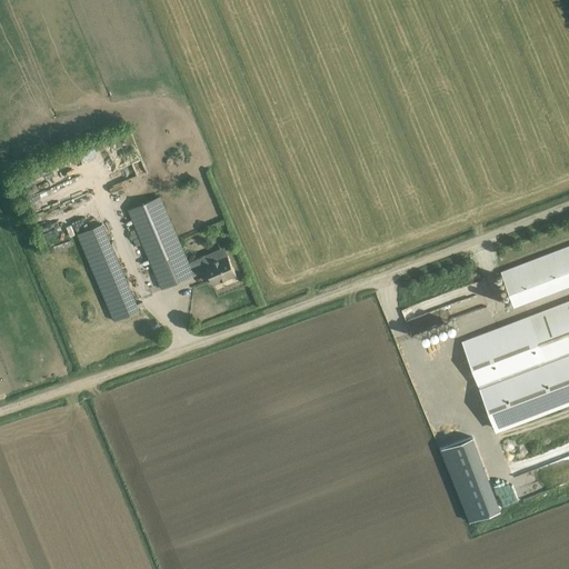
[(90,192),(66,203),(68,210),(93,199),(90,192)]
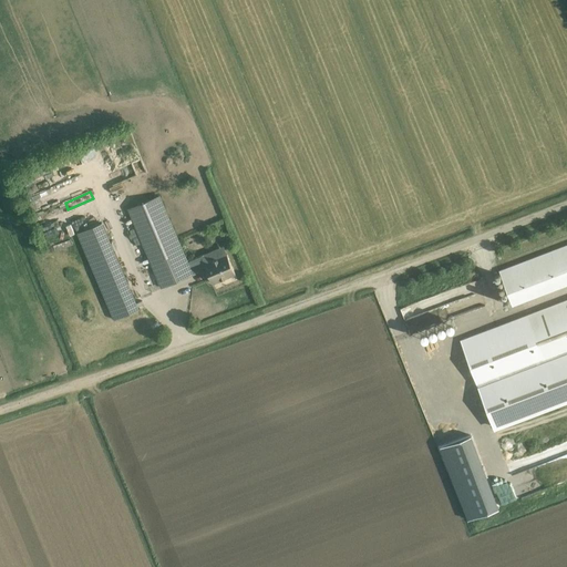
[(187,261),(160,196),(127,209),(162,288),(193,275),(193,274),(206,268),(213,284),(235,275),(227,255),(205,264),(202,256),(187,261)]
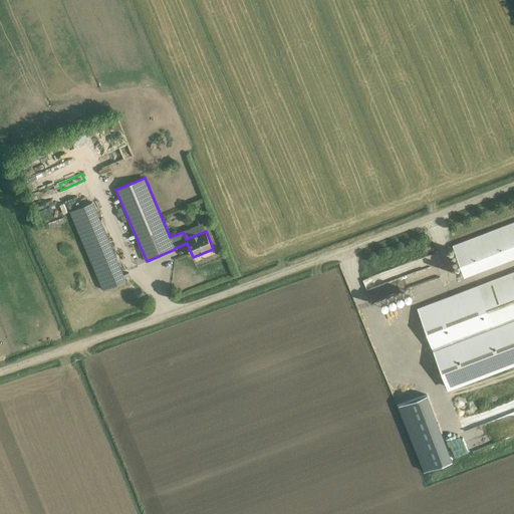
[(125,281),(121,271),(92,202),(70,211),(103,290),(125,281)]
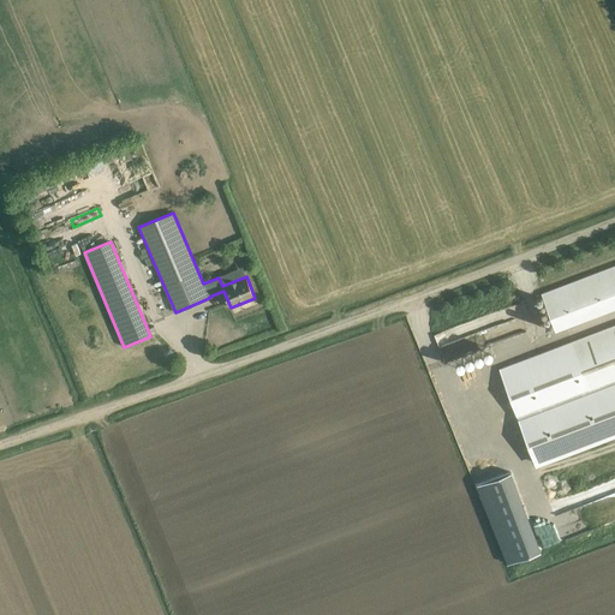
[(614,266),(596,274),(542,293),(556,332),(614,308),(614,266)]
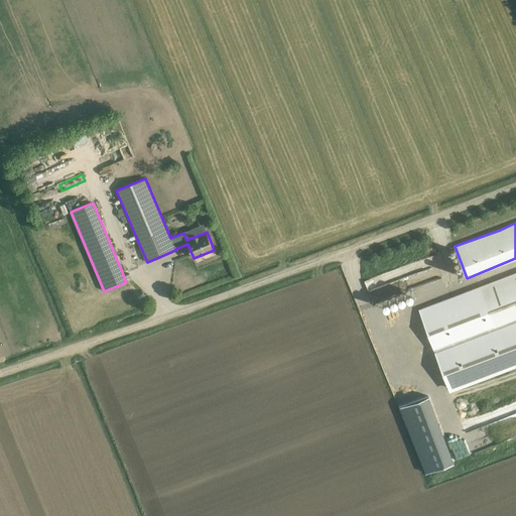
[(417,262),(365,279),(373,304),(426,287),(425,282),(431,280),(427,268),(420,270),(417,262)]
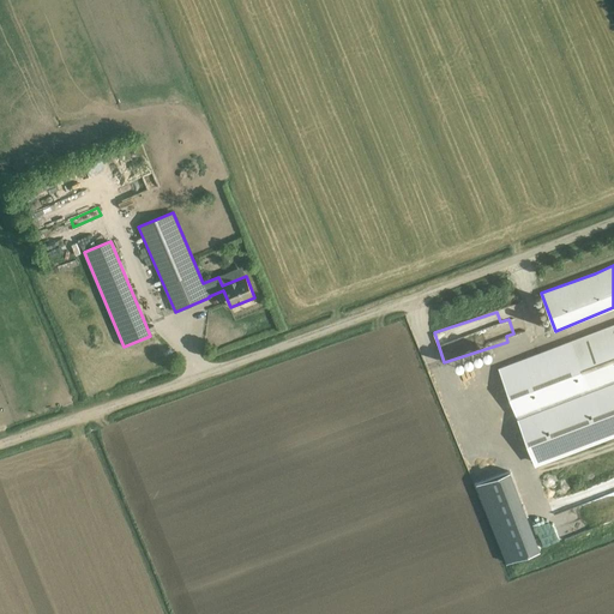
[(613,325),(499,369),(535,463),(613,432),(613,325)]
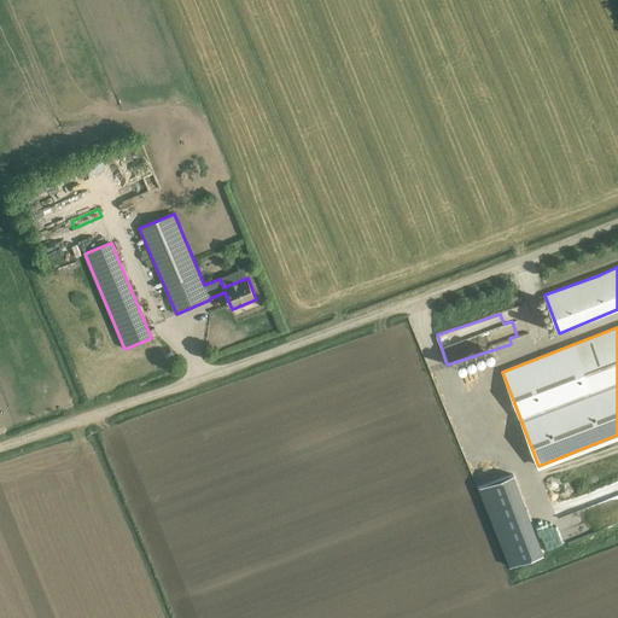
[(482,460),(471,464),(479,487),(489,483),(482,460)]
